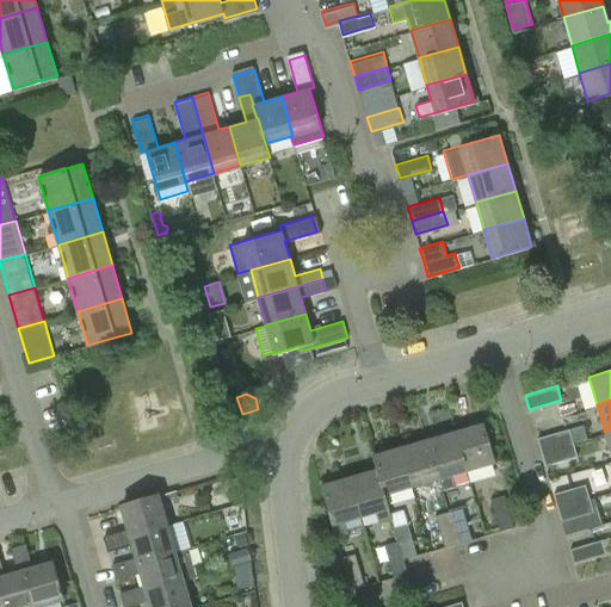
[(455,431),(467,470),(495,462),(483,422),(455,431)]
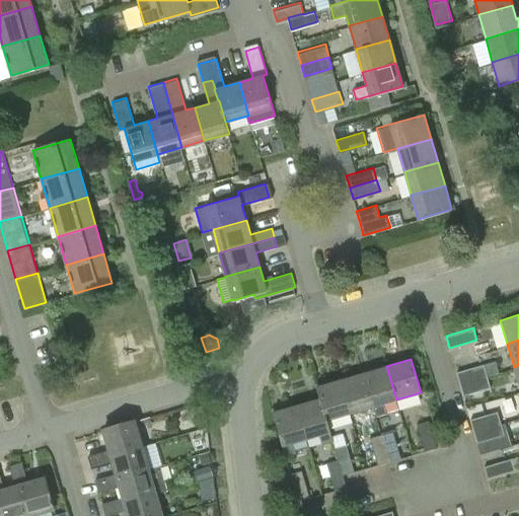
[(460,383),(487,375),(484,363),(456,371),(460,383)]
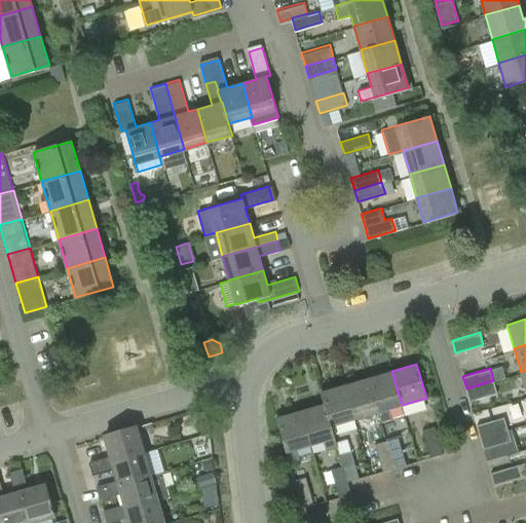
[(402,405),(391,371),(368,378),(378,412),(380,421),(391,418),(388,409),(402,405)]
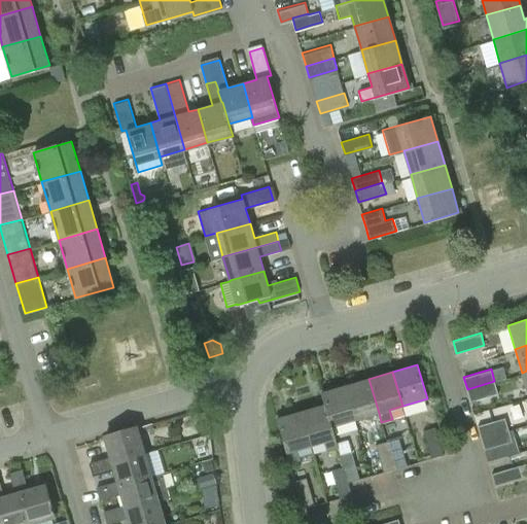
[(345,386),(355,420),(379,413),(369,379),(345,386)]
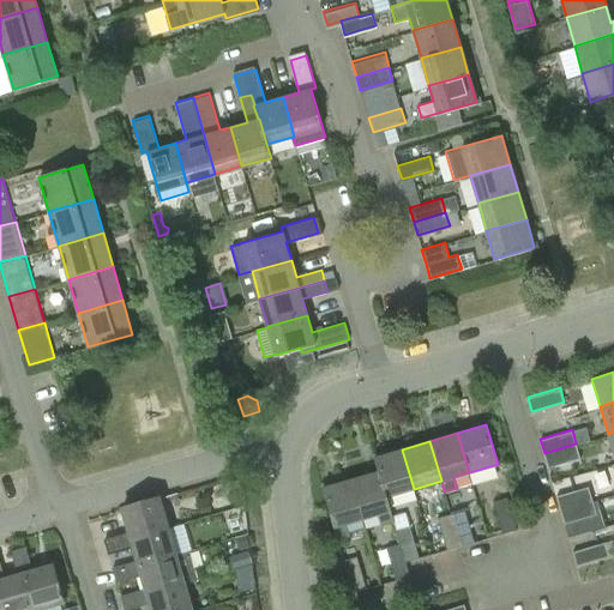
[(576,444),(545,453),(548,466),(581,457),(576,444)]
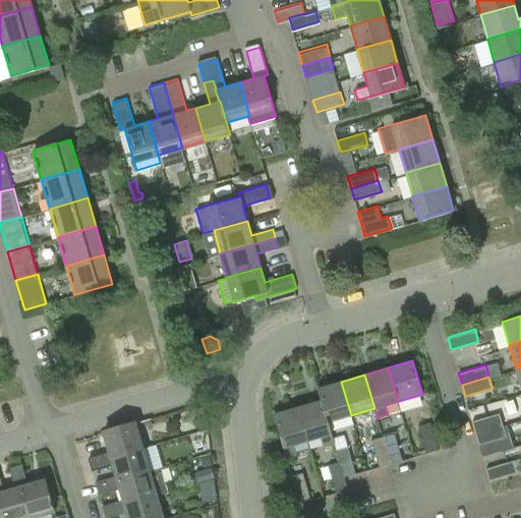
[(321,400),(322,400),(328,421),(351,415),(341,382),(316,388),(321,400)]
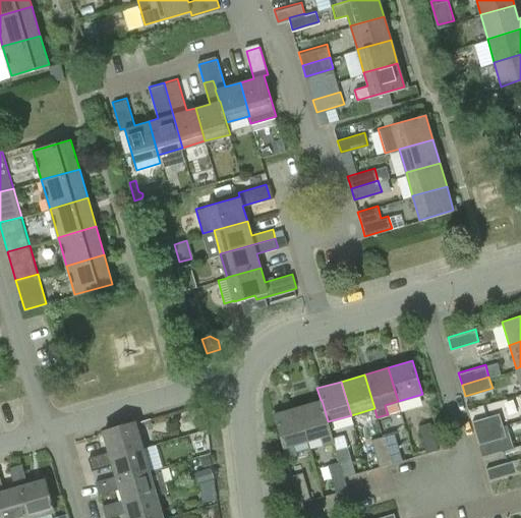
[(297,407),(307,441),(321,437),(323,446),(334,443),(328,421),(322,400),(321,400),(297,407)]
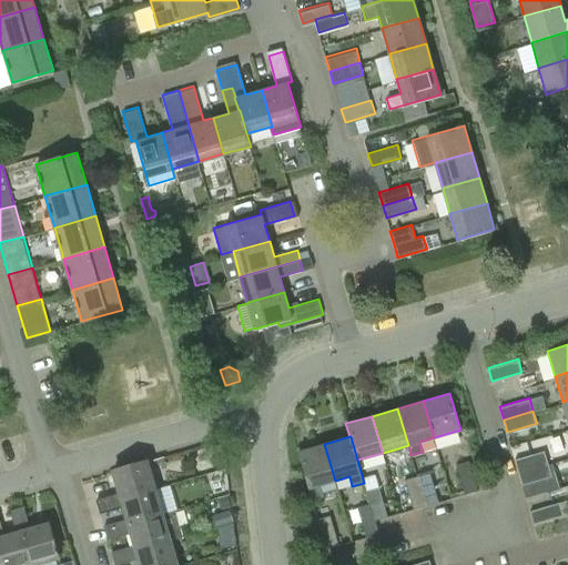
[(335,481),(324,444),(298,452),(312,498),(323,495),(320,485),(335,481)]
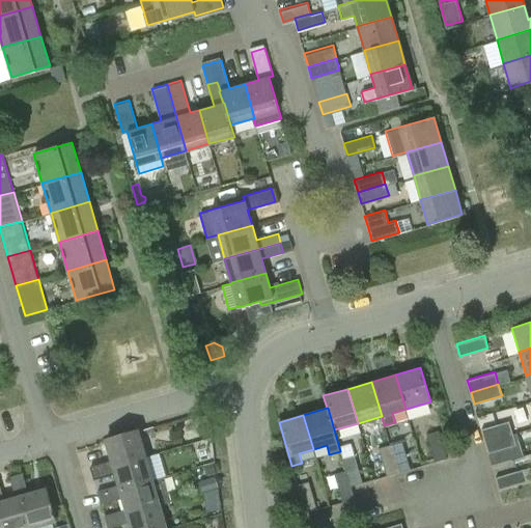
[(484,440),(512,432),(509,420),(481,428),(484,440)]
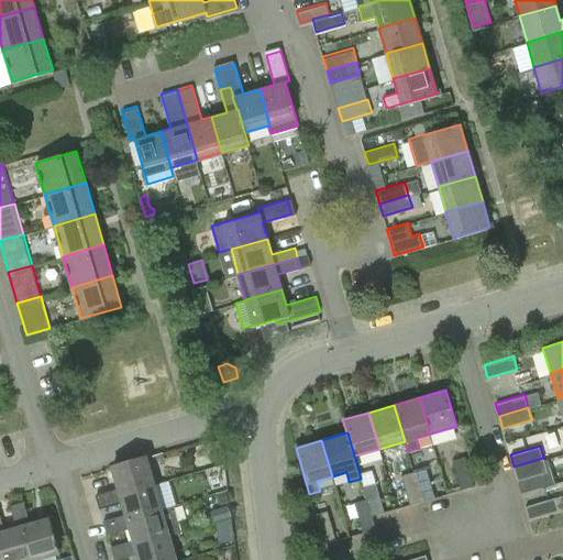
[(474,485),(465,456),(452,459),(461,490),(474,485)]
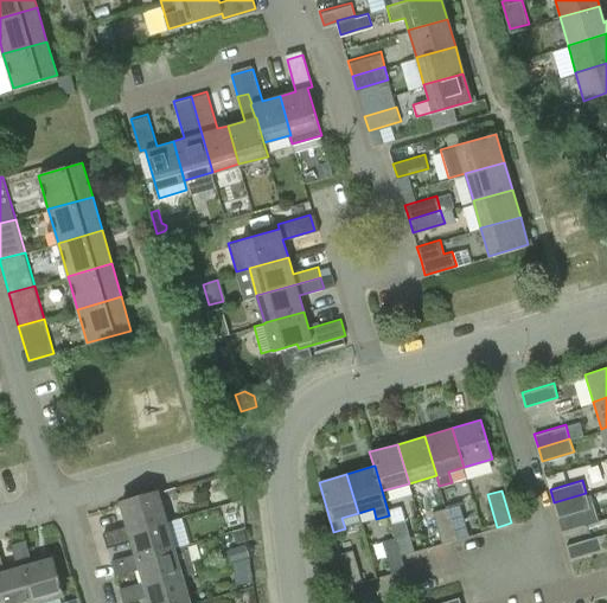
[(107,546),(131,540),(132,539),(128,530),(166,519),(158,492),(120,502),(127,525),(102,532),(107,546)]
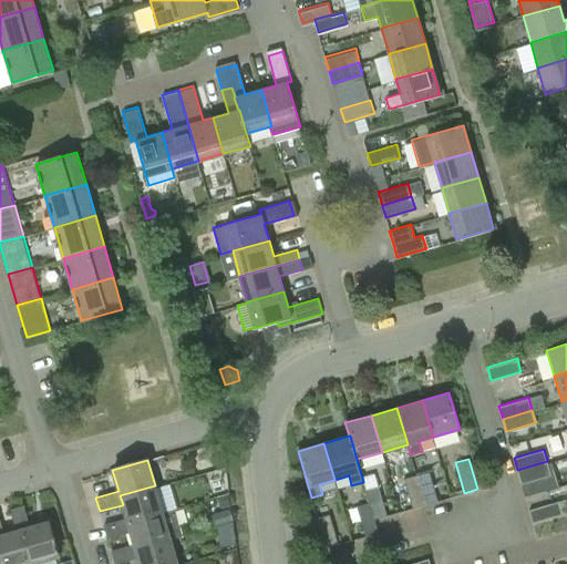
[(547,461),(517,470),(521,483),(550,474),(547,461)]
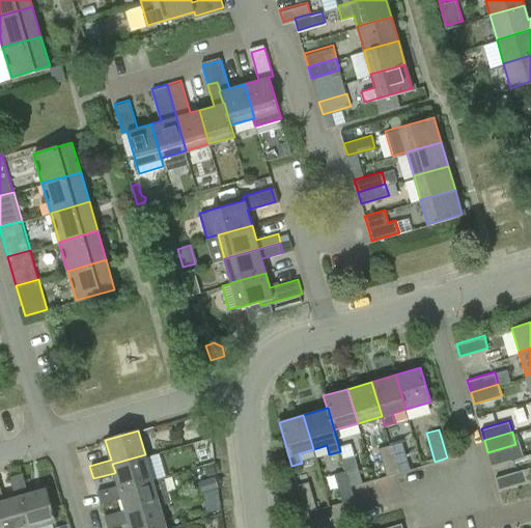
[(390,443),(398,472),(410,468),(402,440),(390,443)]
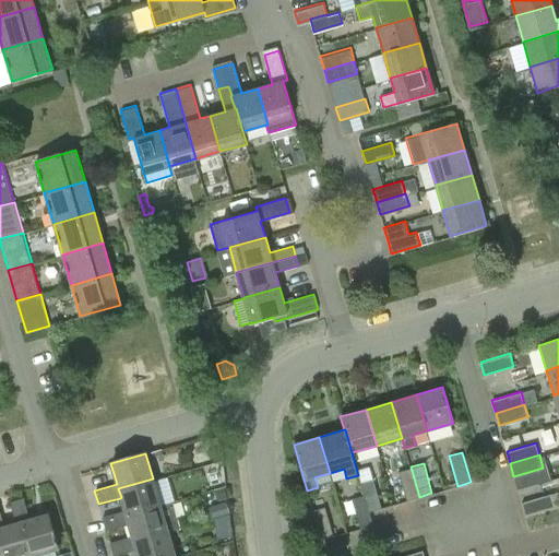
[(419,497),(411,466),(399,471),(406,500),(419,497)]
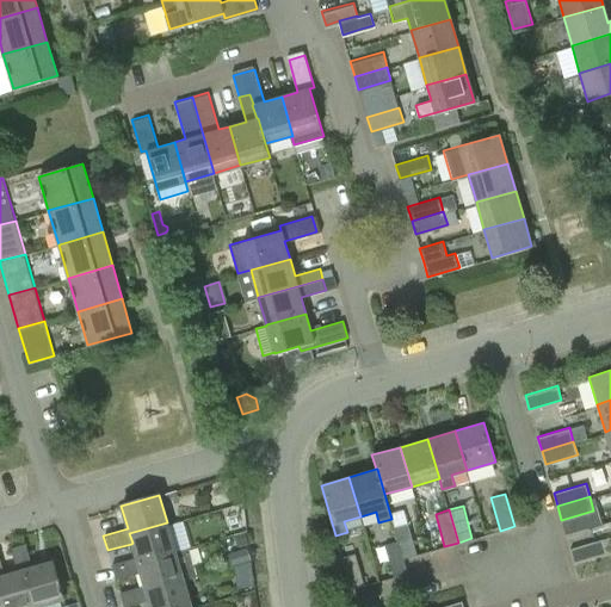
[(397,540),(403,558),(417,555),(408,521),(394,526),(397,540)]
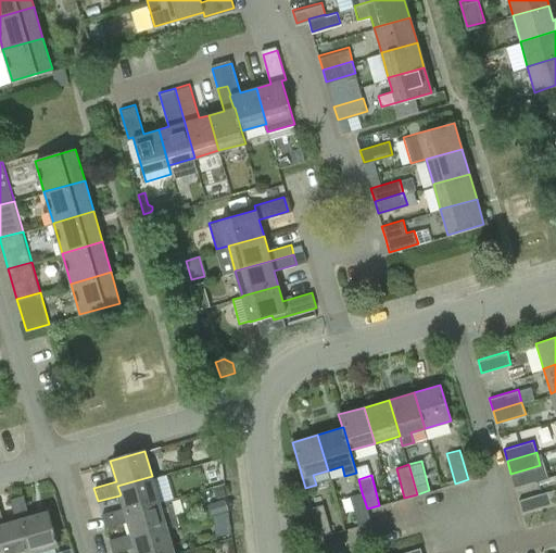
[(105,527),(127,520),(125,512),(160,502),(159,502),(152,476),(117,486),(121,494),(119,495),(124,507),(102,514),(105,527)]
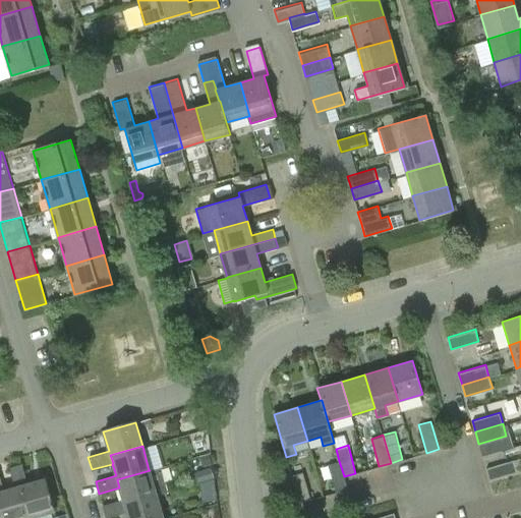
[(209,452),(198,455),(203,466),(212,463),(209,452)]
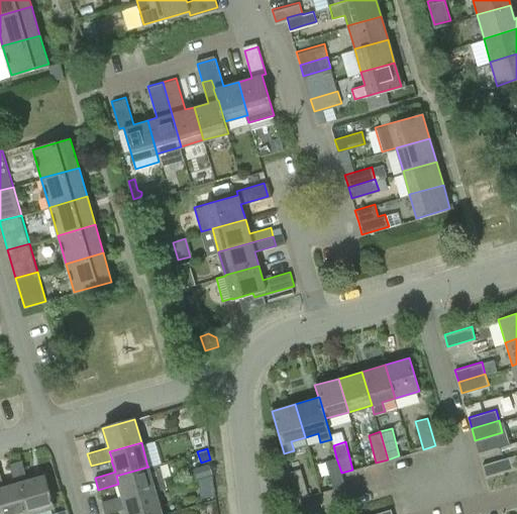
[(486,476),(513,468),(509,456),(482,465),(486,476)]
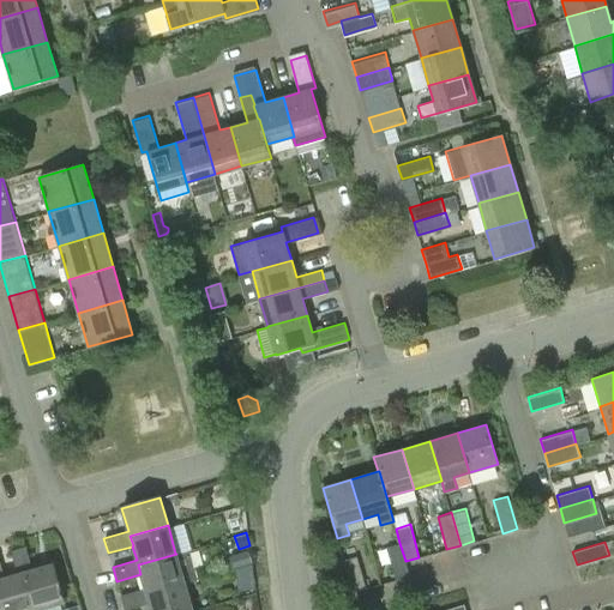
[(405,561),(399,543),(386,547),(396,579),(409,575),(405,561)]
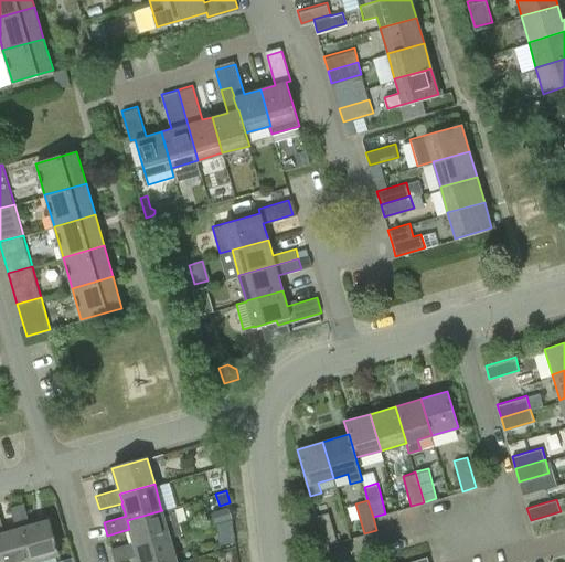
[(10,507),(17,529),(3,532),(4,533),(0,534),(0,553),(2,561),(30,561),(21,529),(30,526),(30,525),(23,502),(10,507)]
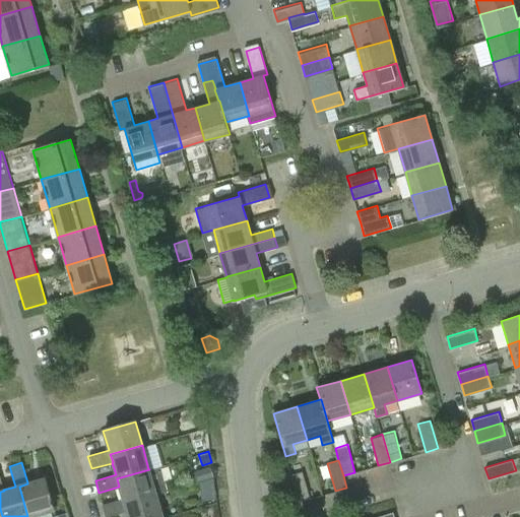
[(196,481),(213,476),(209,465),(193,470),(196,481)]
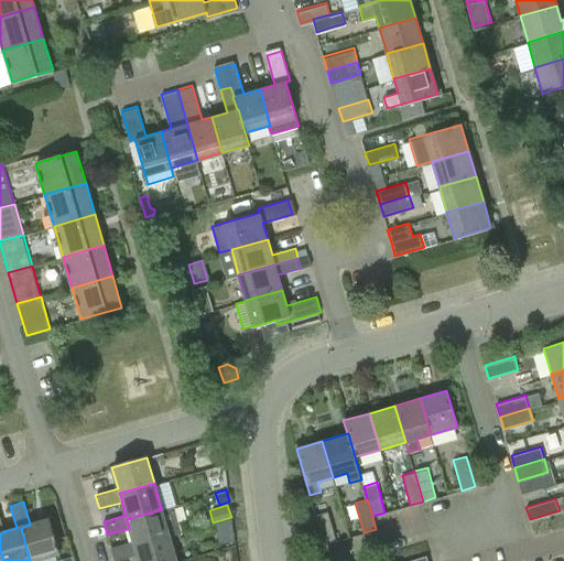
[(115,560),(137,554),(138,553),(134,545),(169,535),(181,531),(173,506),(161,509),(162,509),(127,519),(129,528),(132,540),(110,547),(115,560)]
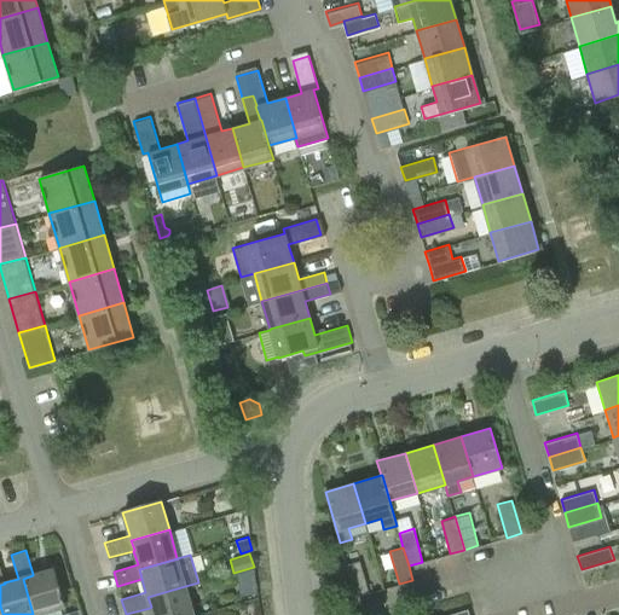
[(356,596),(370,592),(360,560),(346,564),(356,596)]
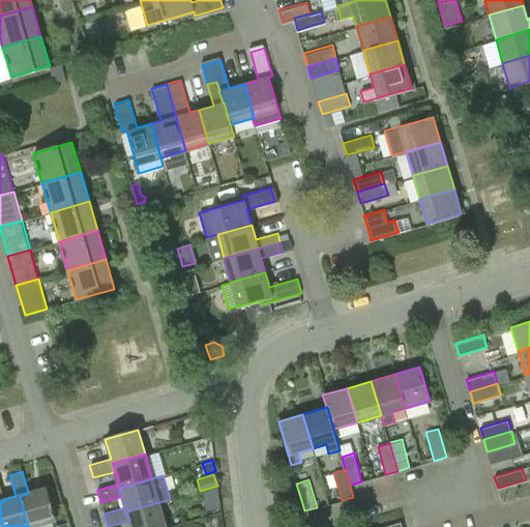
[(20,496),(28,526),(31,526),(54,521),(45,488),(28,492),(28,493),(20,496)]
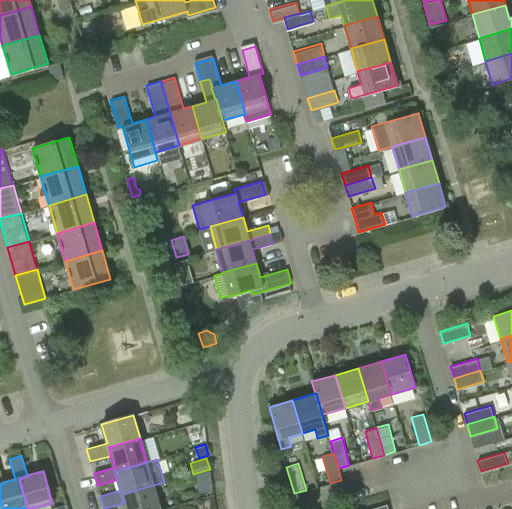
[(158,508),(160,508),(153,485),(122,494),(125,502),(124,503),(125,508),(158,508)]
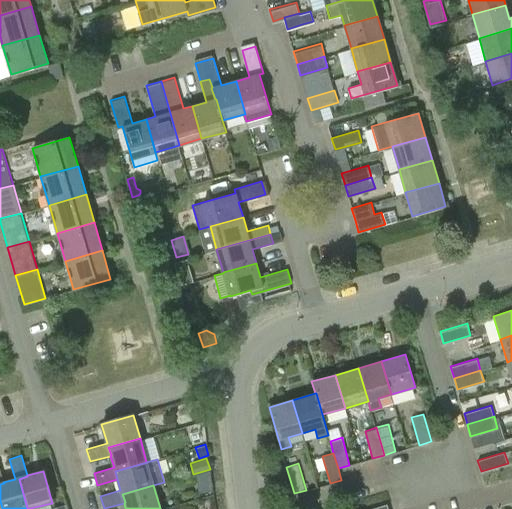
All buildings are outlined.
